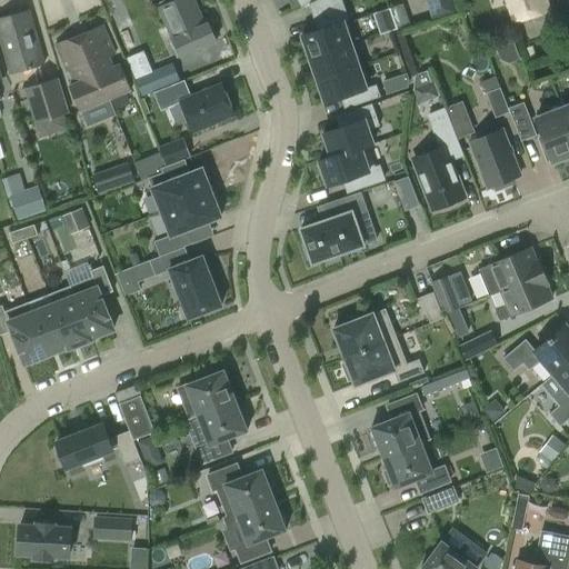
[(179,56),(180,57),(216,41),(208,22),(205,23),(193,0),(176,0),(171,2),(170,0),(162,0),(159,2),(161,7),(158,9),(172,40),(170,41),(177,57),(179,56)]
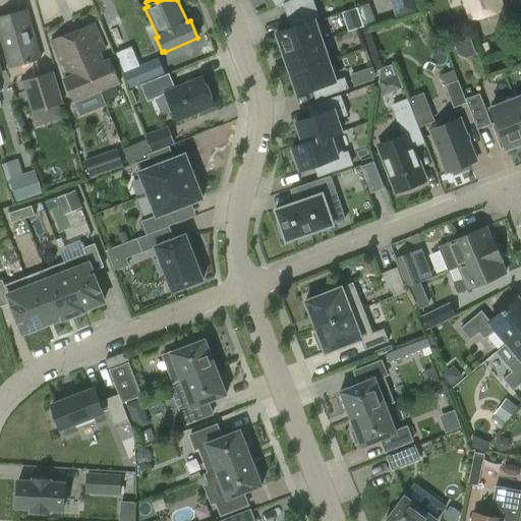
[(283,53),(322,40),(314,19),(320,18),(312,0),(289,0),(288,1),(296,25),(276,33),(283,53)]
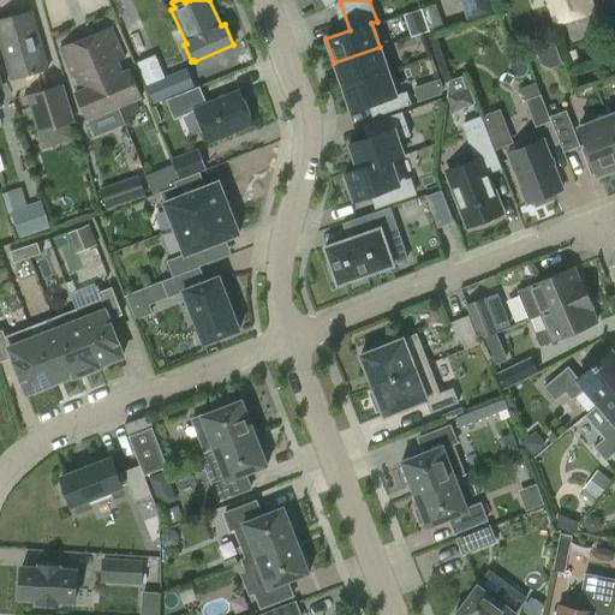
[(591,13),(593,12),(589,0),(547,0),(555,24),(575,18),(577,22),(580,23),(590,21),(592,17),(591,13)]
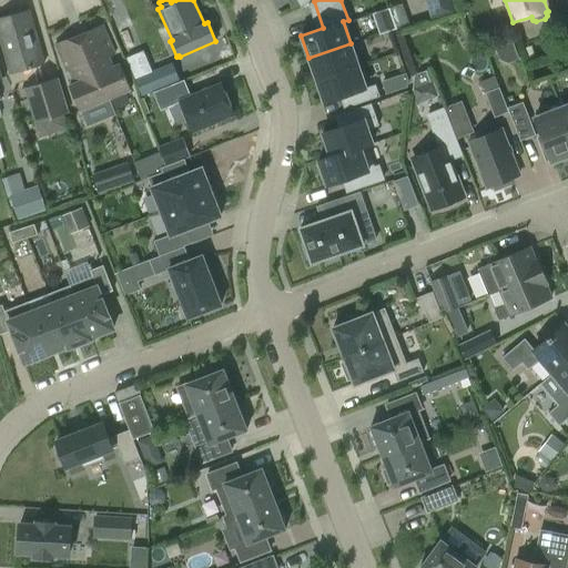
[(374,11),(381,31),(409,23),(404,2),(374,11)]
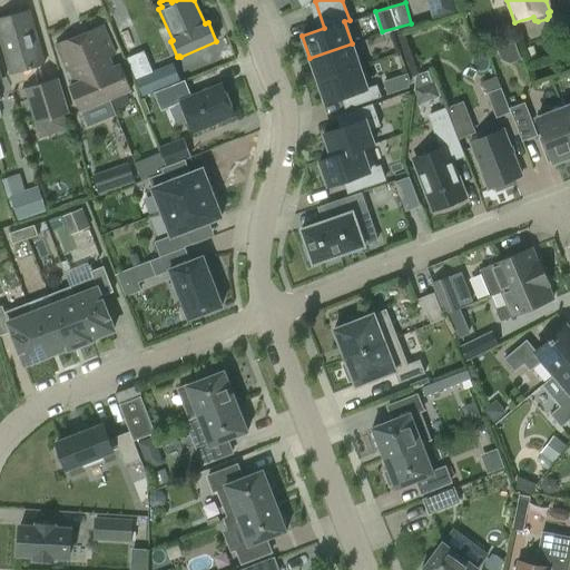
[(29,10),(0,18),(0,38),(10,74),(45,64),(29,10)]
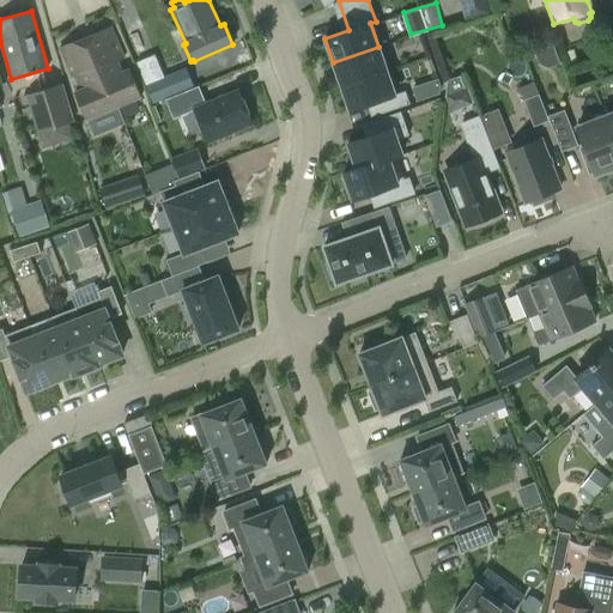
[(74,85),(119,66),(116,61),(123,58),(110,28),(60,49),(74,85)]
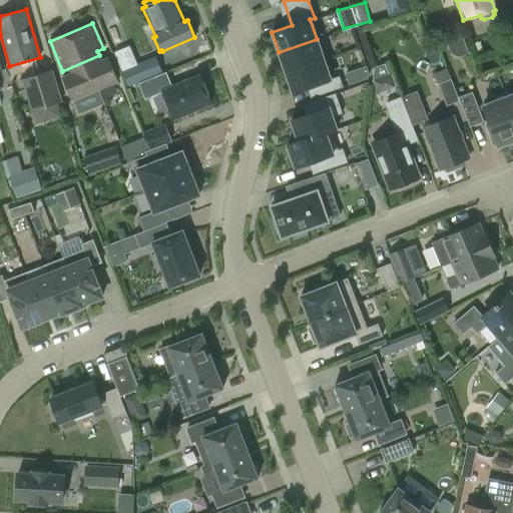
[(324,59),(317,39),(279,52),(283,62),(286,72),(324,59)]
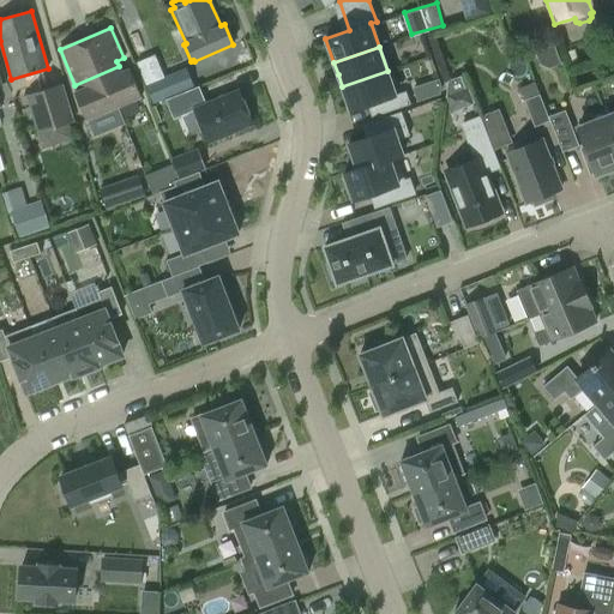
[(121,72),(119,66),(74,85),(77,91),(76,92),(86,120),(140,98),(128,70),(121,72)]
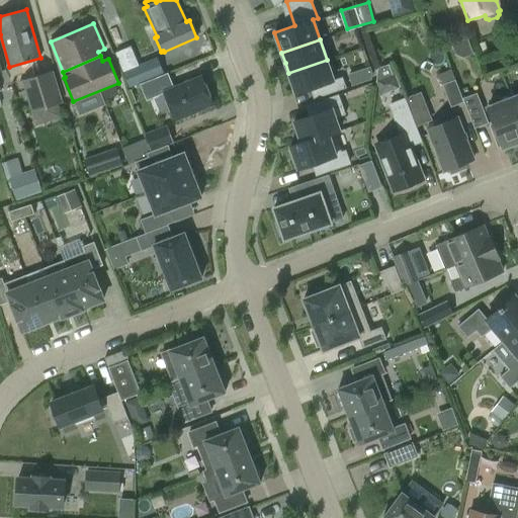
[(327,60),(288,73),(295,93),(316,86),(320,97),(346,88),(342,77),(334,80),(327,60)]
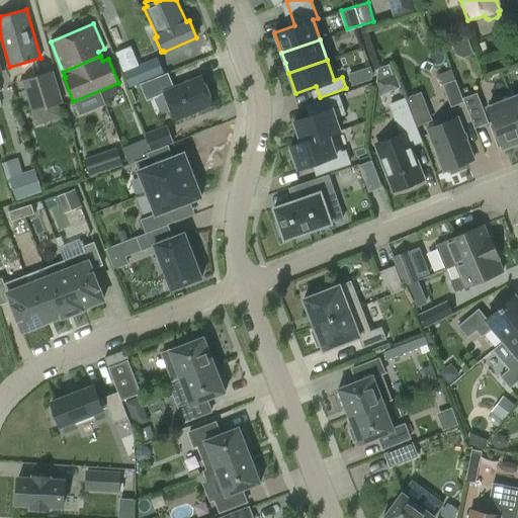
[(141,65),(125,71),(133,86),(147,80),(141,65)]
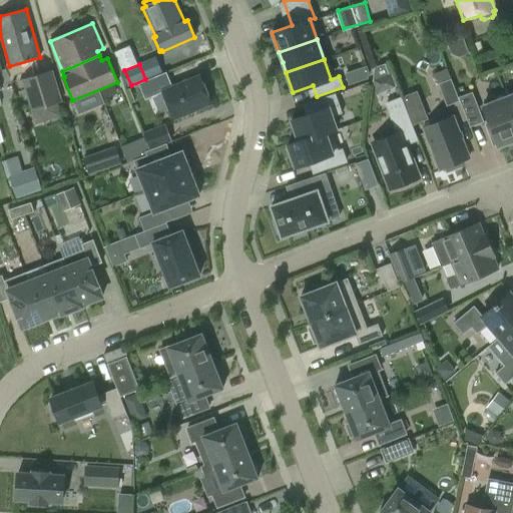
[(21,79),(31,111),(62,102),(53,69),(21,79)]
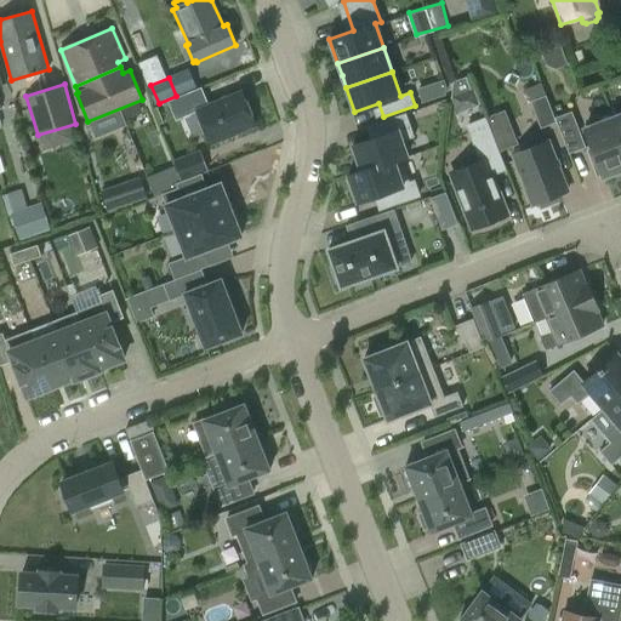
[(201,93),(169,106),(175,123),(195,115),(208,149),(254,132),(241,100),(208,110),(201,93)]
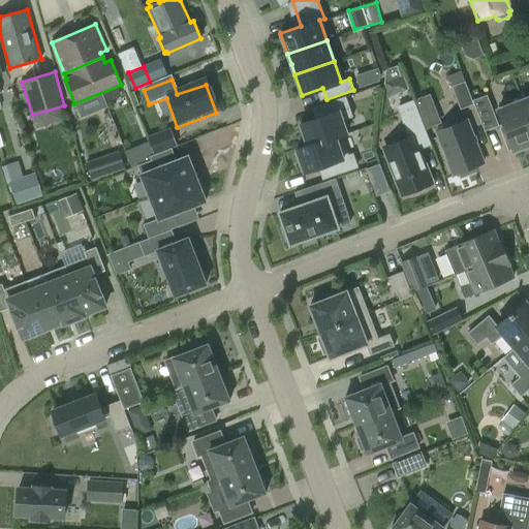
[(473,104),(472,101),(465,82),(452,87),(460,110),(473,104)]
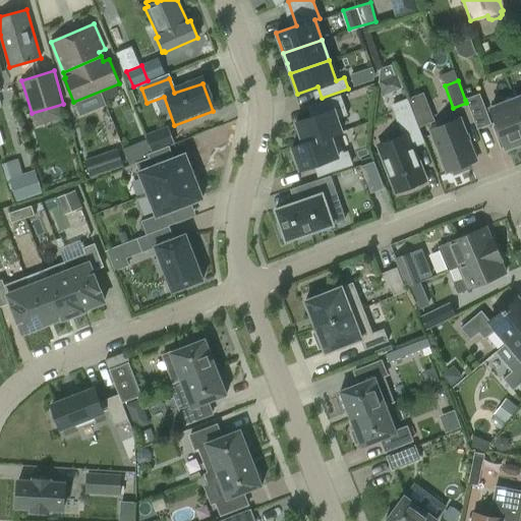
[(479,94),(465,100),(466,103),(477,129),(491,124),(479,94)]
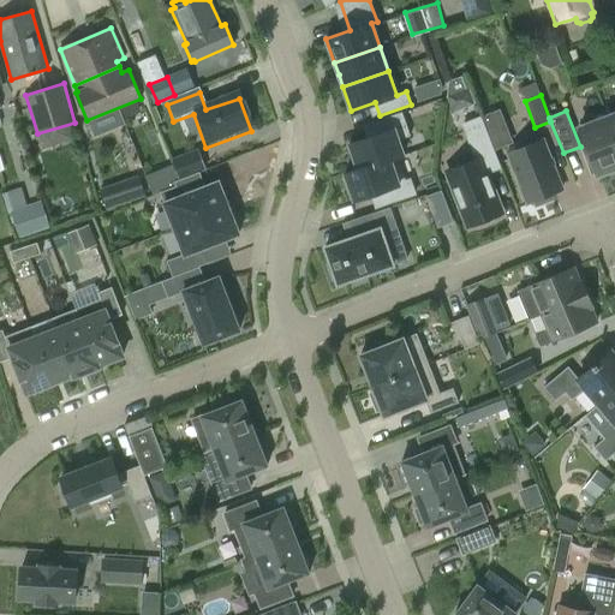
[(348,144),(358,169),(358,171),(366,167),(396,157),(396,159),(404,155),(399,139),(411,136),(401,112),(369,124),(372,136),(348,144)]
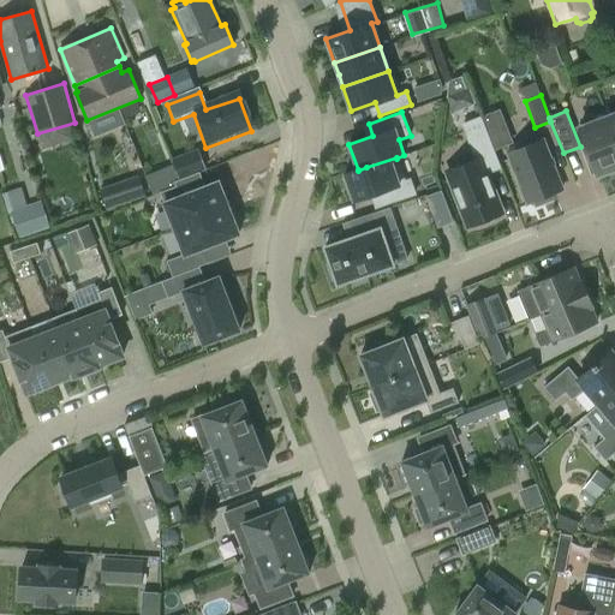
[(467,226),(477,222),(478,226),(493,221),(491,218),(501,214),(493,192),(494,191),(494,190),(491,190),(489,181),(490,181),(489,179),(488,180),(485,173),(500,168),(500,169),(501,169),(481,117),(479,117),(481,119),(464,126),(477,161),(447,173),(467,226)]
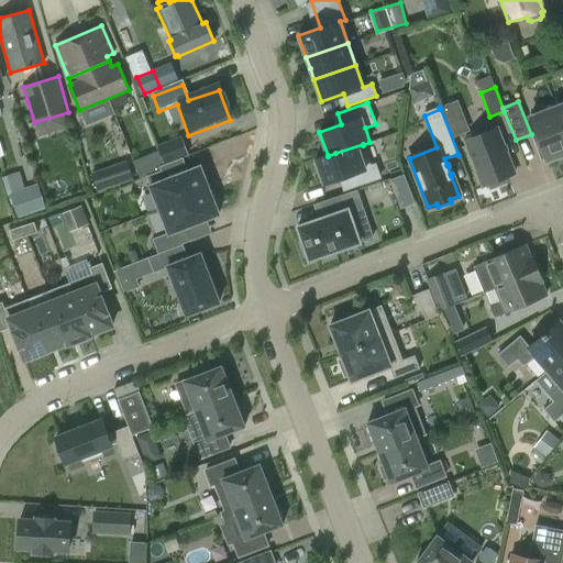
[(541,161),(545,158),(547,161),(562,154),(562,124),(556,108),(530,118),(540,145),(536,146),(541,161)]
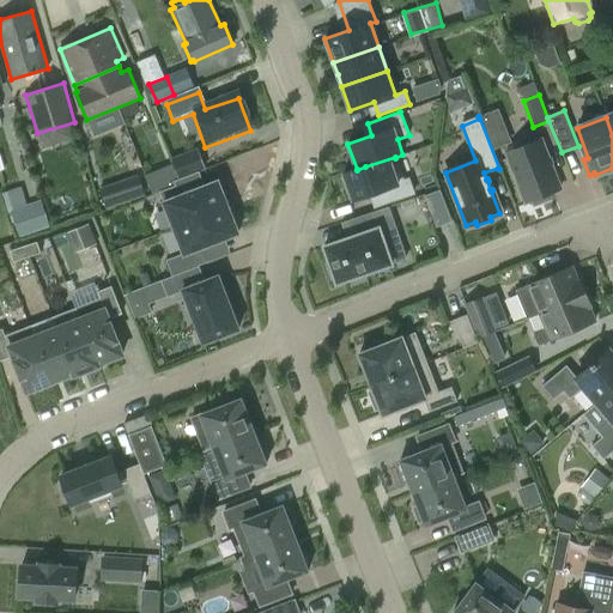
[(507,153),(526,202),(533,200),(535,204),(554,196),(552,192),(560,189),(540,140),(507,153)]
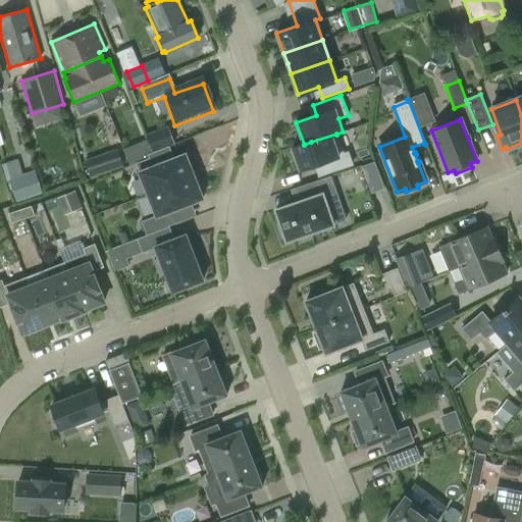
[(304,145),(304,144),(293,148),(300,170),(321,163),(324,174),(352,164),(348,153),(344,154),(336,135),(336,134),(311,142),(304,145)]
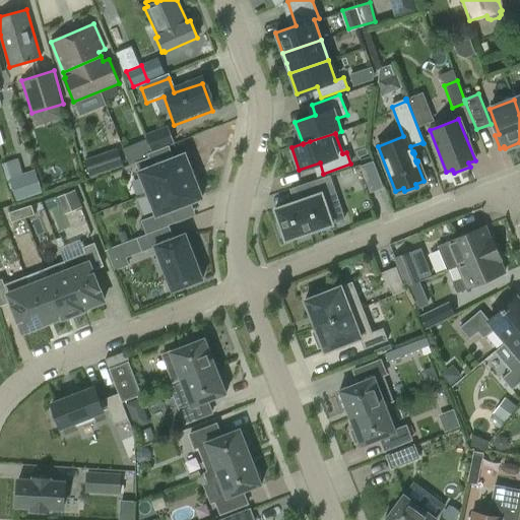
[(135,163),(147,194),(161,188),(193,176),(185,153),(174,157),(169,145),(147,153),(148,157),(135,163)]
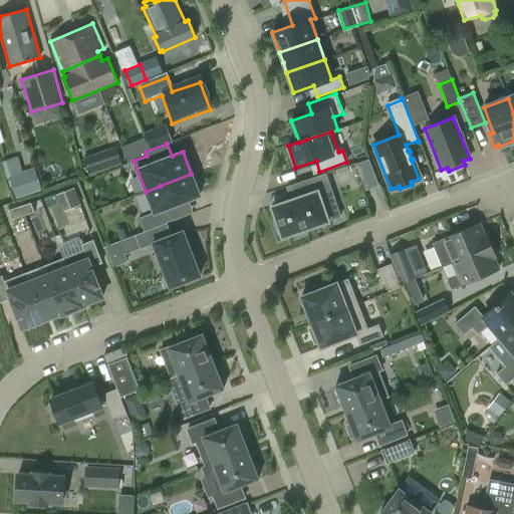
[(115,146),(82,158),(89,176),(121,164),(115,146)]
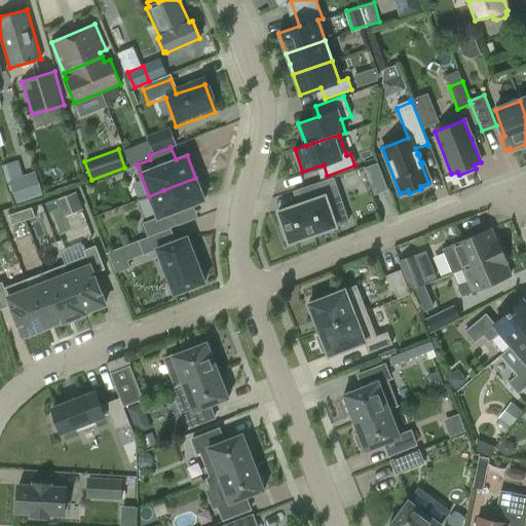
[(138,163),(134,152),(121,156),(125,167),(138,163)]
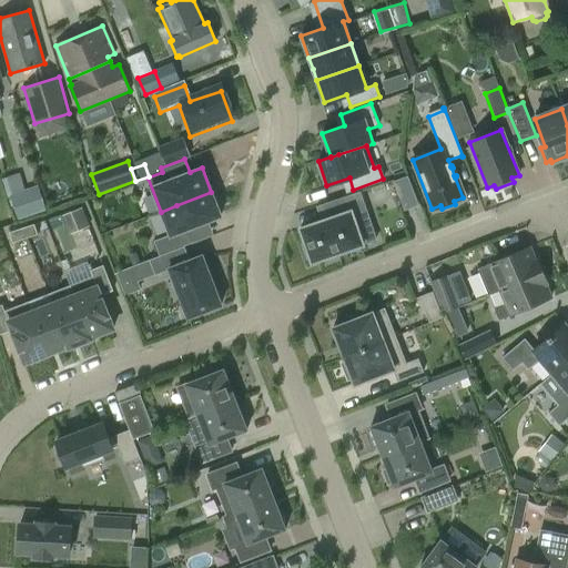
[(407,176),(393,183),(404,213),(418,206),(407,176)]
